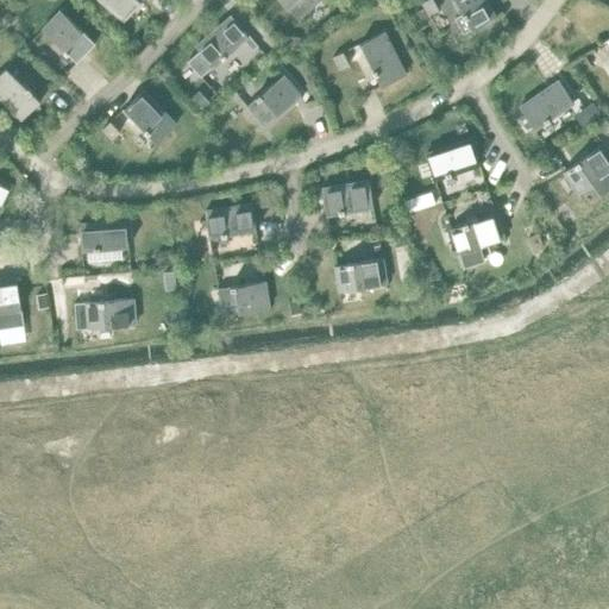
[(101,0),(124,20),(140,0),(101,0)]
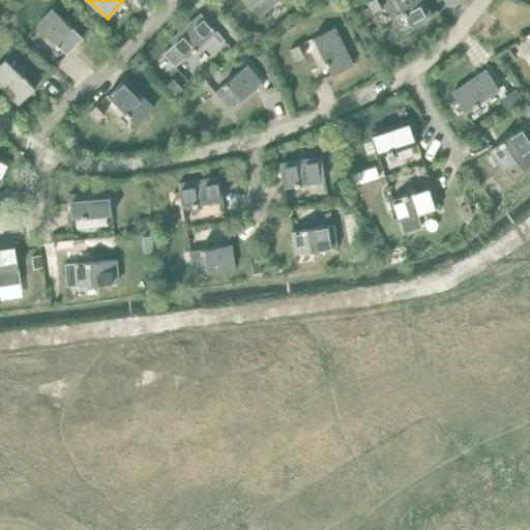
[(244,0),(261,17),(277,1),(277,0),(244,0)]
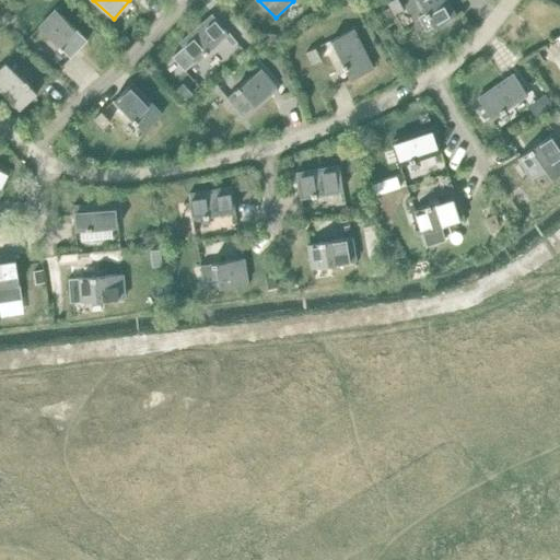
[(398,0),(389,0),(386,1),(393,13),(403,8),(398,0)]
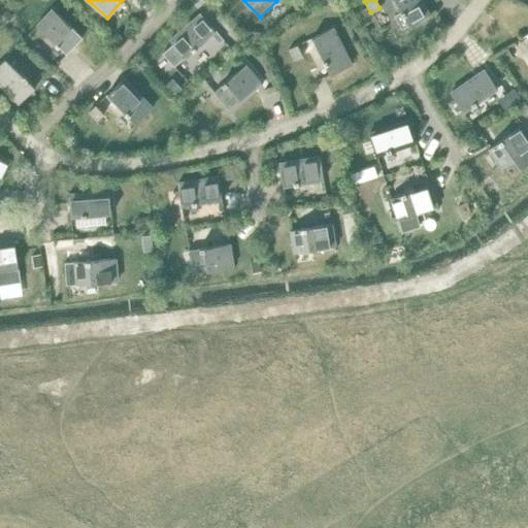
[(394,14),(402,29),(429,14),(421,0),(395,0),(401,11),(394,14)]
